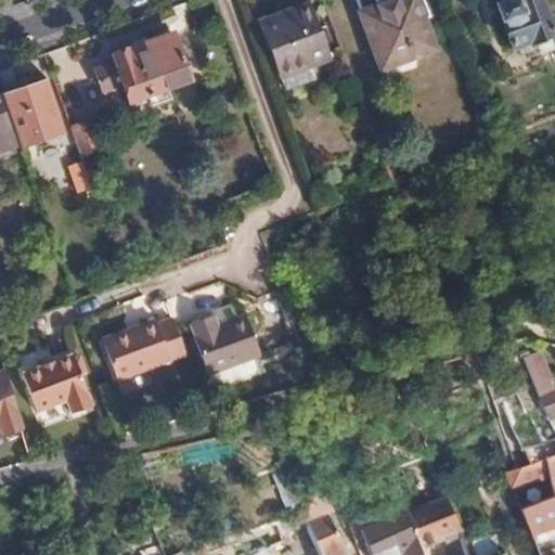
[(416,0),(390,0),(361,10),(379,65),(433,47),(416,0)]
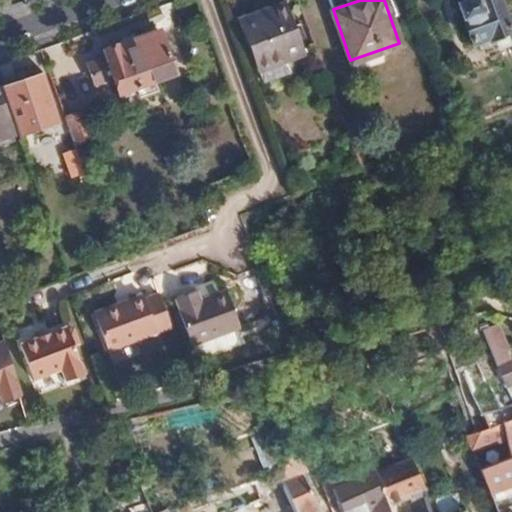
[(499,0),(460,0),(455,2),(470,42),(509,29),(499,0)]
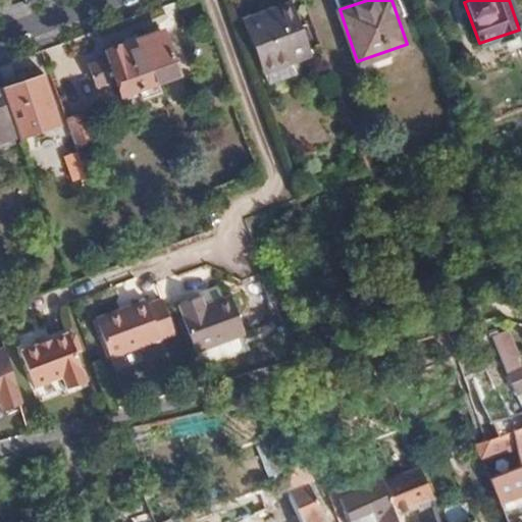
[(290,1),(243,18),(257,56),(304,40),(290,1)]
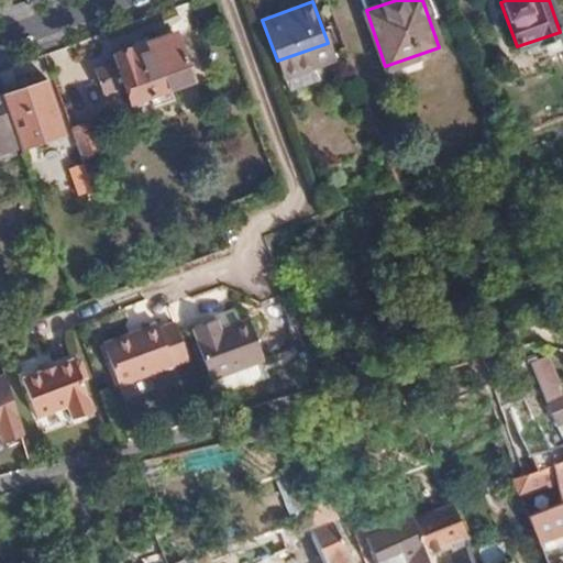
[(123,72),(132,98),(191,76),(174,30),(114,52),(117,59),(98,67),(105,88),(117,84),(114,74),(123,72)]
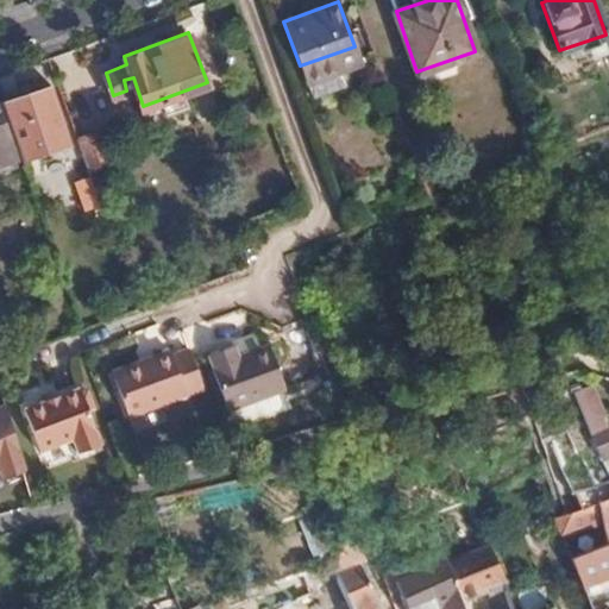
[(52,85),(7,100),(22,140),(36,136),(41,146),(56,142),(51,130),(66,125),(52,85)]
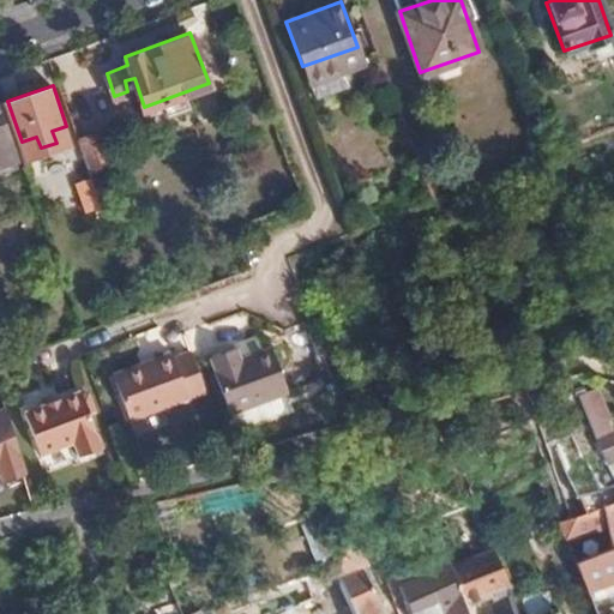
[(116,127),(98,133),(109,164),(127,158),(116,127)]
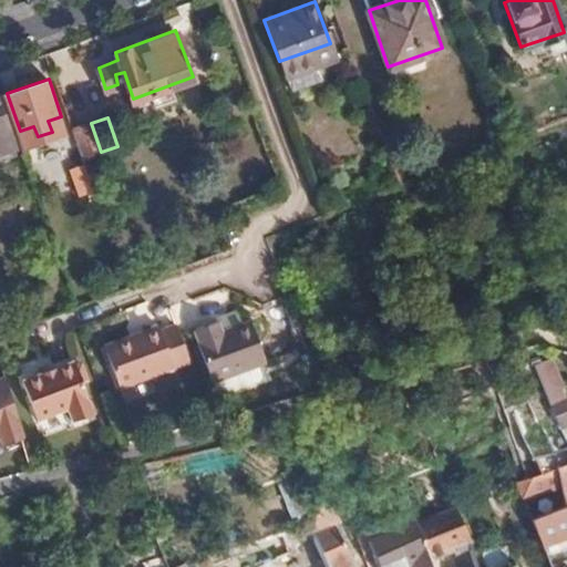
[(91,123),(72,130),(83,158),(101,152),(91,123)]
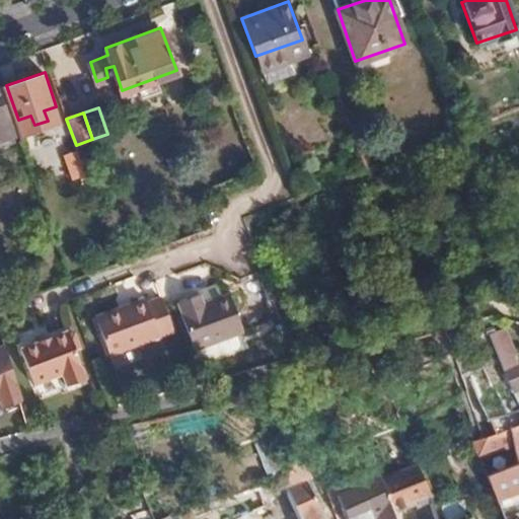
[(76,145),(66,119),(57,122),(62,136),(54,139),(59,156),(78,150),(76,145)]
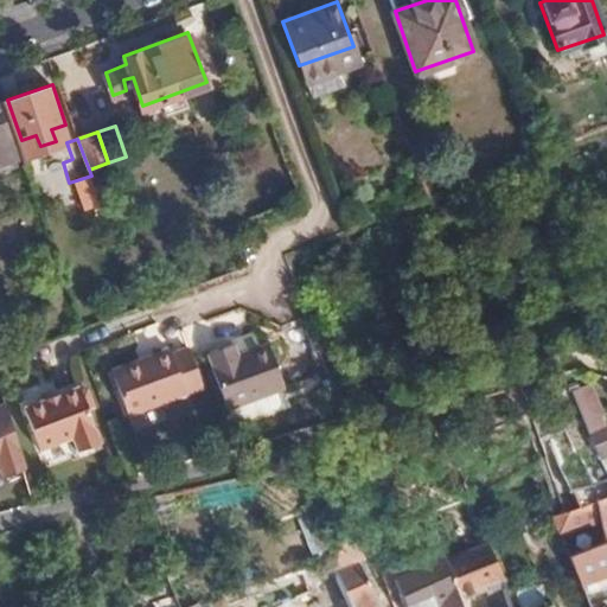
[(211,365),(227,408),(283,389),(267,346),(238,356),(234,344),(209,353),(213,365),(211,365)]
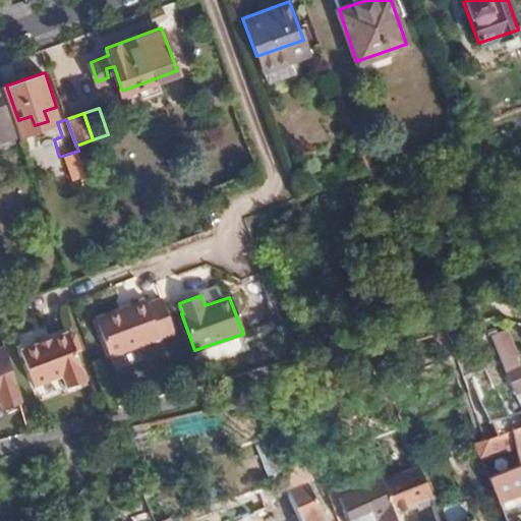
[(108,355),(174,333),(161,299),(147,303),(143,299),(129,304),(130,309),(97,322),(108,355)]
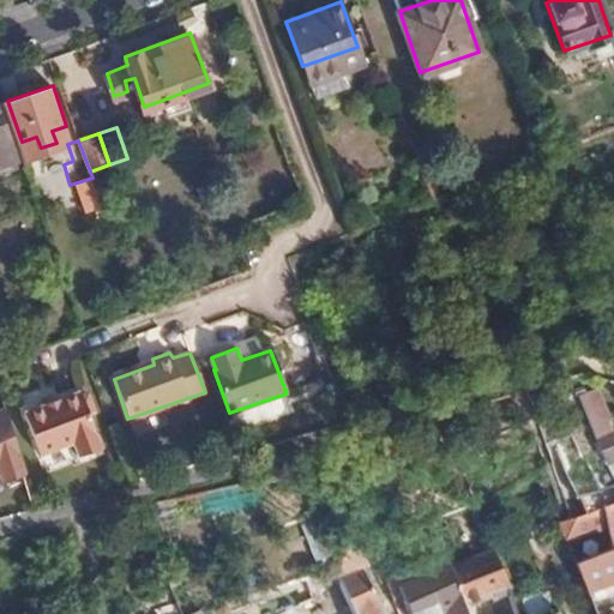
[(113,373),(114,379),(154,365),(152,359),(113,373)]
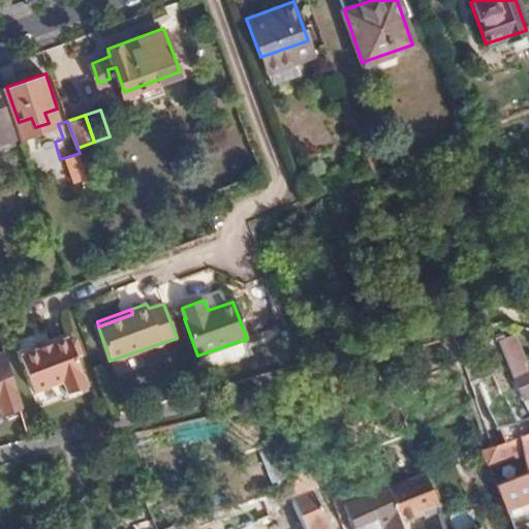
[(23,354),(34,392),(63,381),(68,392),(87,384),(70,338),(23,354)]
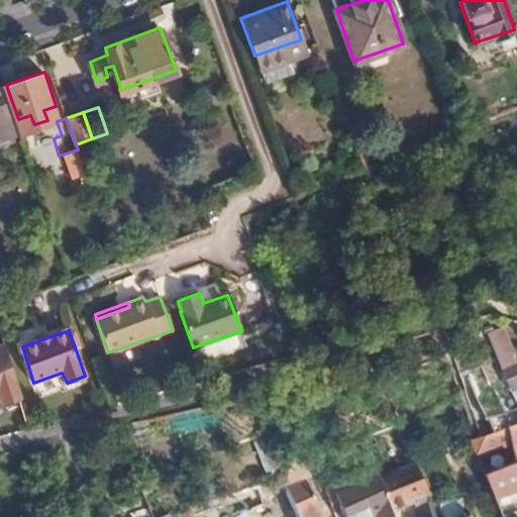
[(0,399),(18,390),(5,345),(0,346),(0,399)]
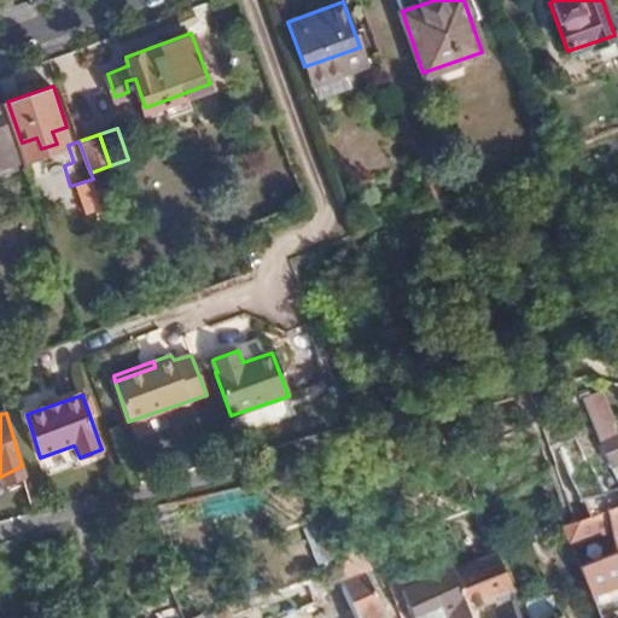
[(617,426),(595,437),(598,442),(606,462),(617,458),(617,426)]
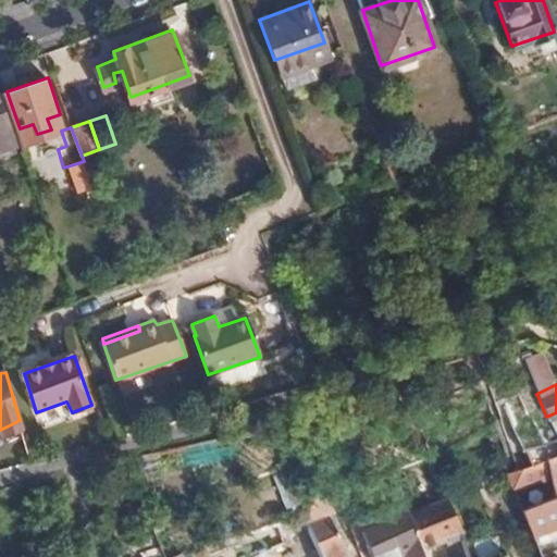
[(556,556),(556,455),(541,462),(554,498),(522,511),(525,519),(531,533),(540,556),(556,556)]
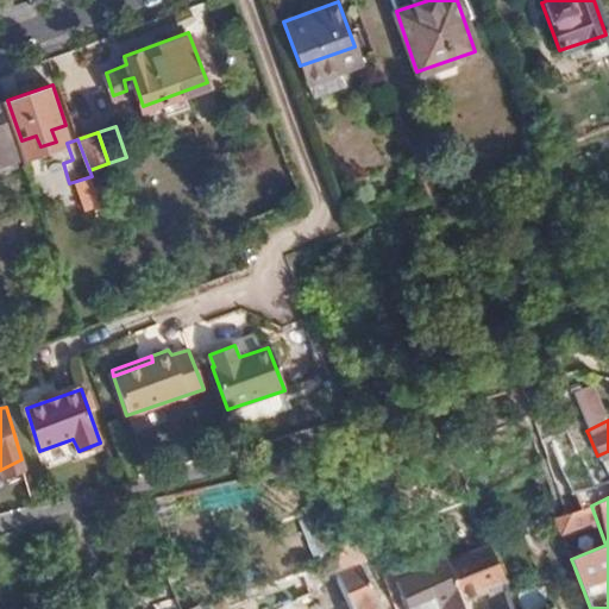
[(563,553),(601,541),(589,504),(551,516),(563,553)]
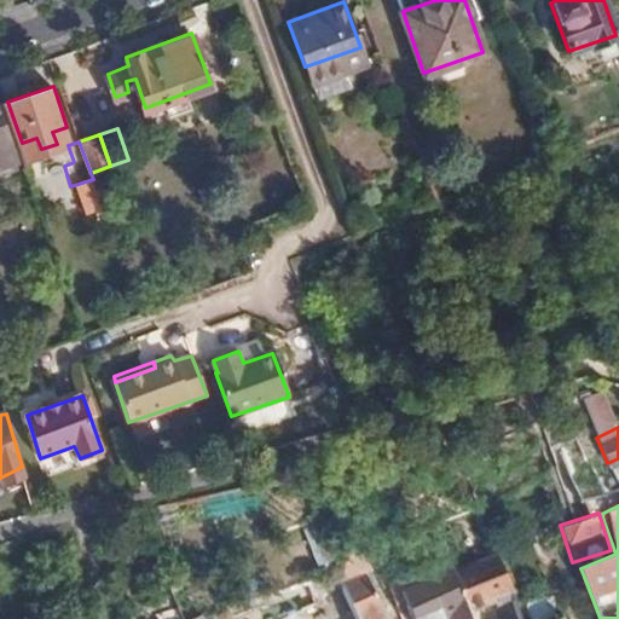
[(495,553),(455,568),(470,606),(476,603),(479,609),(497,602),(513,596),(495,553)]
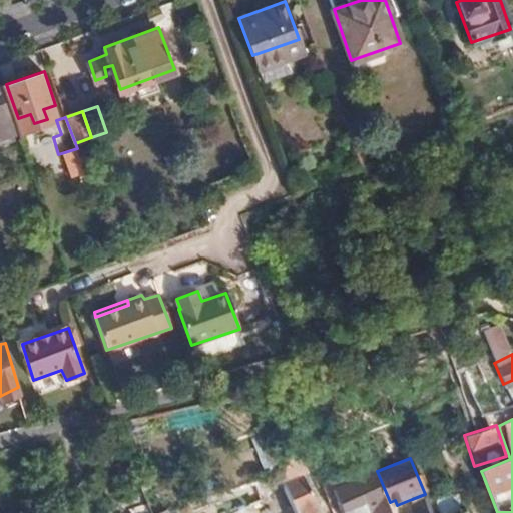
[(318,509),(305,472),(304,469),(295,471),(291,461),(285,463),(289,474),(284,476),(297,512),(310,512),(319,510),(318,509)]
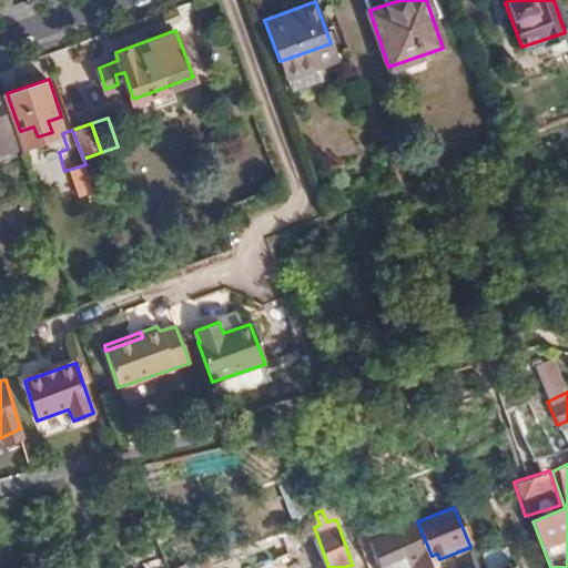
[(414,563),(416,566),(416,567),(435,567),(432,556),(417,521),(369,543),(379,567),(404,567),(405,567),(414,563)]
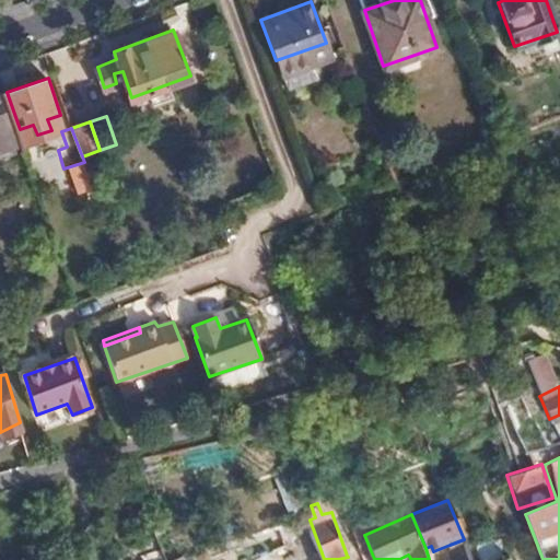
[(523,559),(543,559),(534,536),(528,522),(511,529),(523,559)]
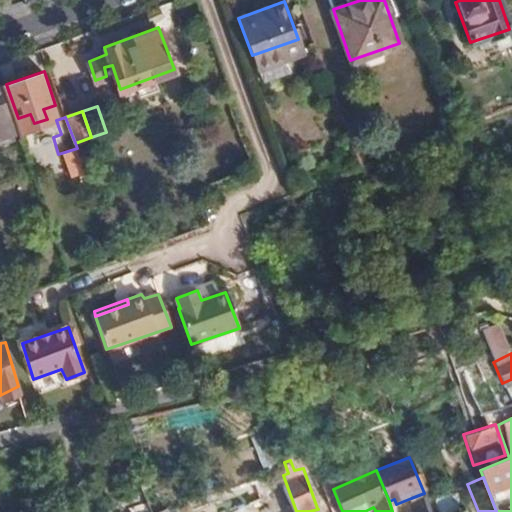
[(431,511),(457,511),(462,510),(454,491),(427,502),(428,504),(431,511)]
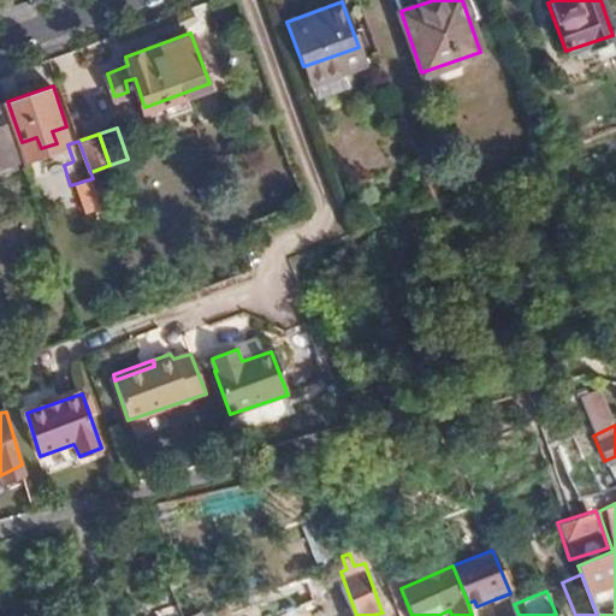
[(495,599),(501,615),(519,615),(515,606),(514,604),(510,593),(495,599)]
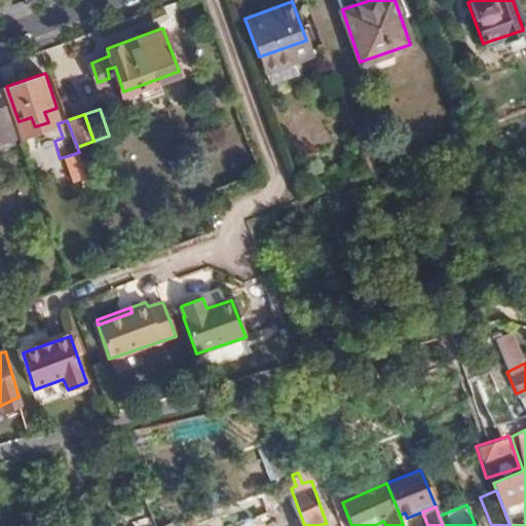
[(156,525),(154,522),(151,513),(132,520),(133,525),(156,525)]
